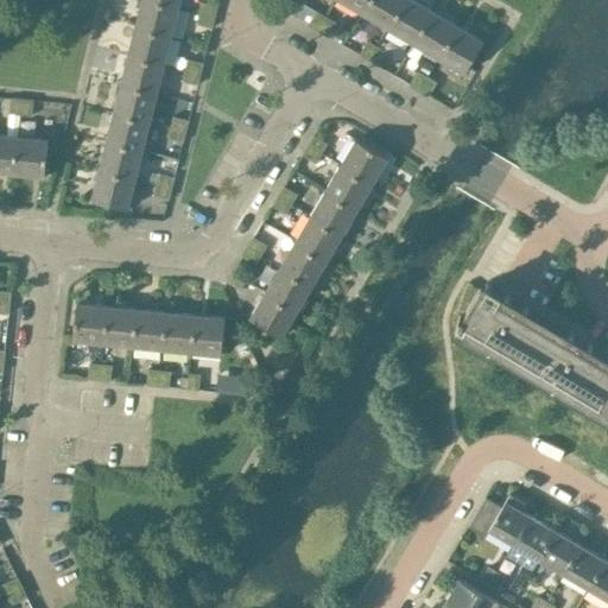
[(141,0),(135,26),(171,36),(178,7),(150,0),(141,0)]
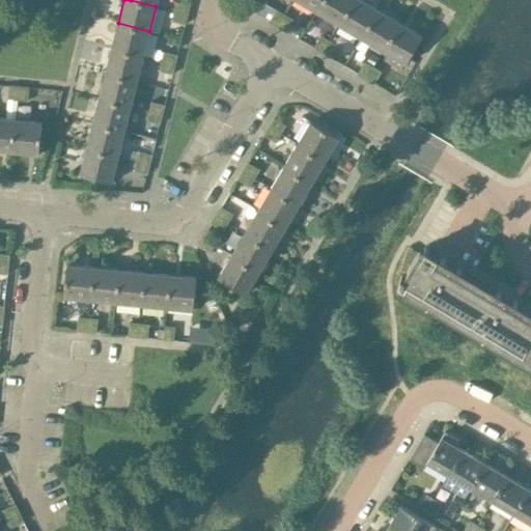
[(299,0),(316,10),(322,0),(299,0)]
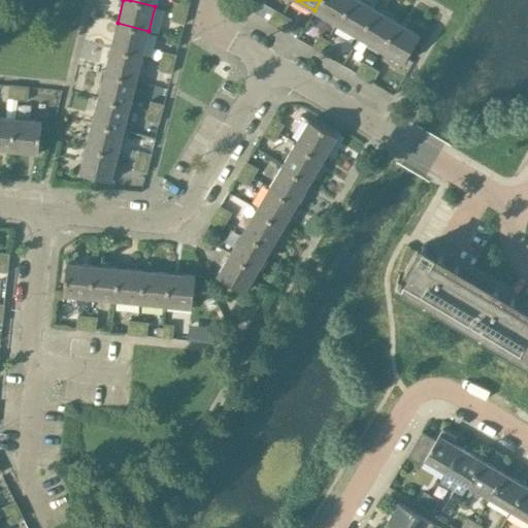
[(320,0),(315,10),(336,23),(350,0),(320,0)]
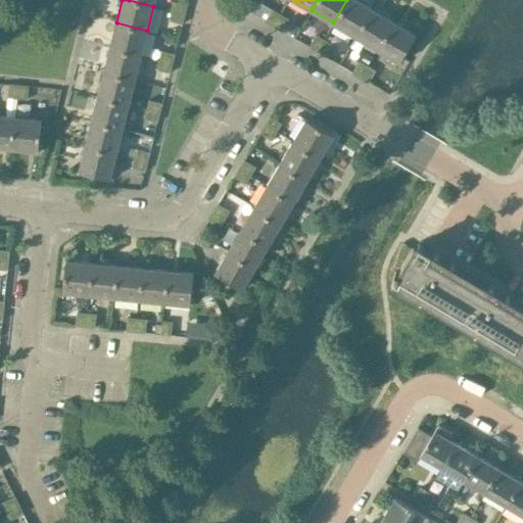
[(346,0),(333,22),(355,36),(371,8),(357,0),(346,0)]
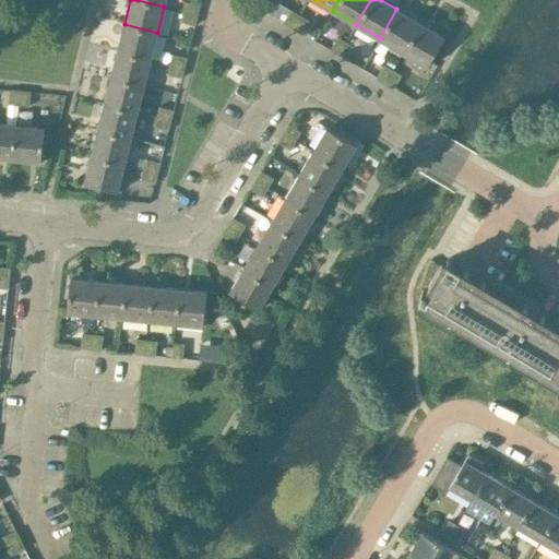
[(183,11),(198,15),(200,6),(186,1),(183,11)]
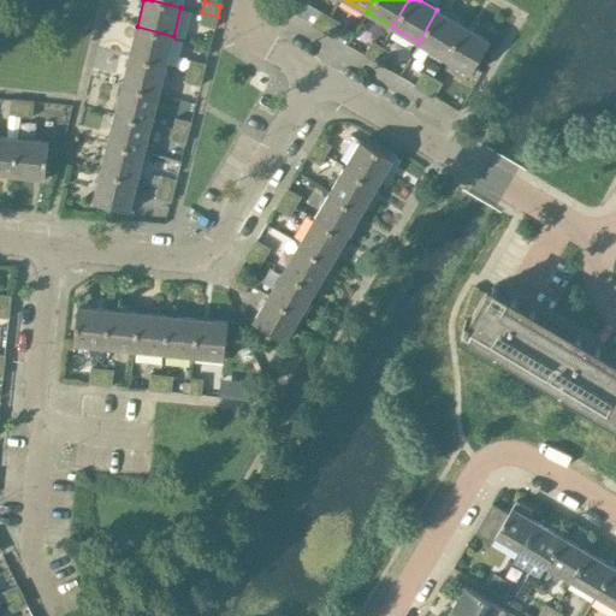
[(419,42),(444,58),(463,25),(437,10),(419,42)]
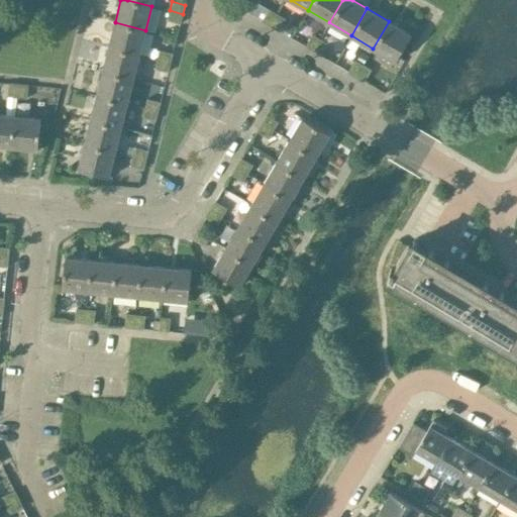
[(262,20),(270,25),(277,13),(269,9),(262,20)]
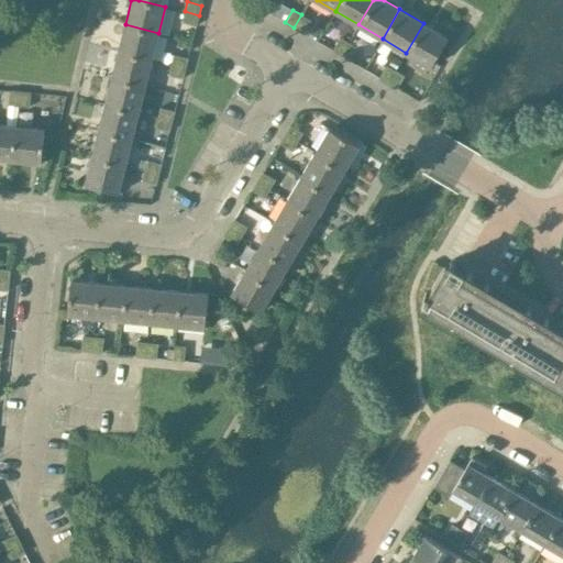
[(181,22),(197,25),(199,15),(185,11),(181,22)]
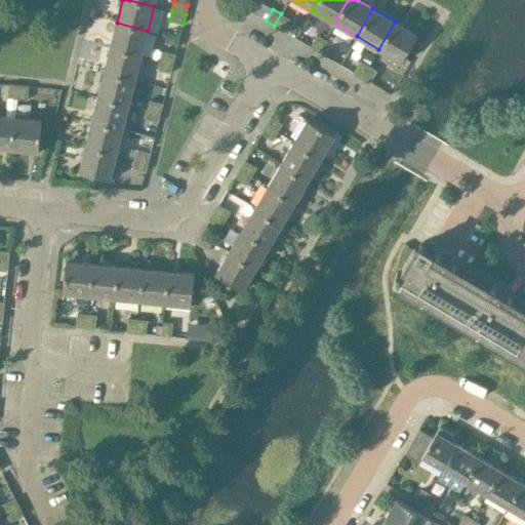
[(274,26),(283,31),(289,18),(281,13),(274,26)]
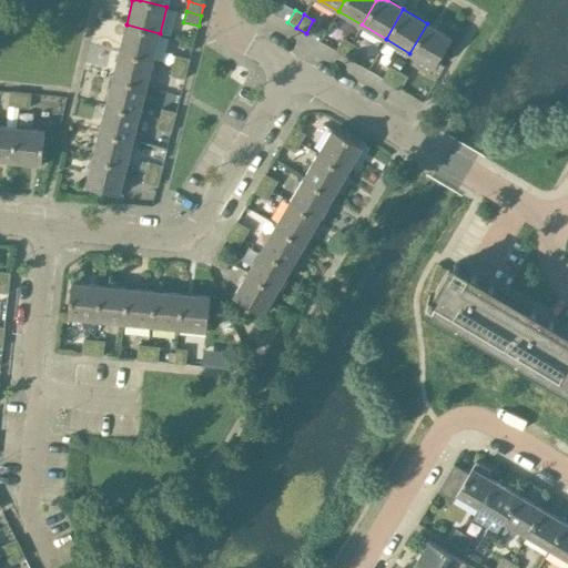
[(409,53),(434,68),(452,38),(427,23),(409,53)]
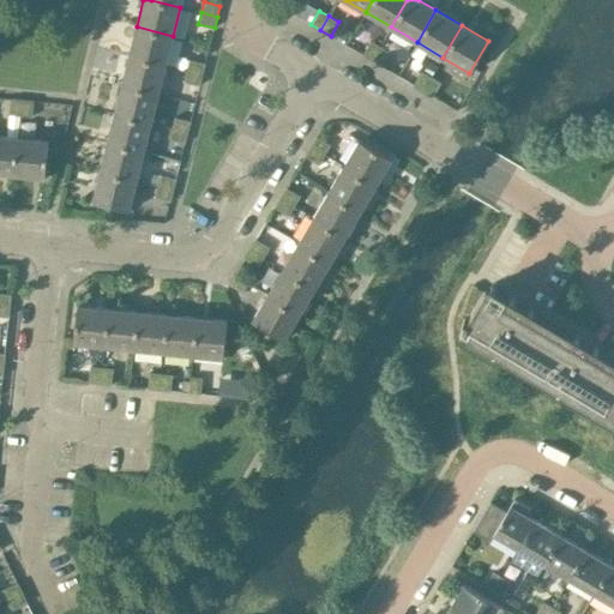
[(130,55),(166,65),(173,36),(137,26),(130,55)]
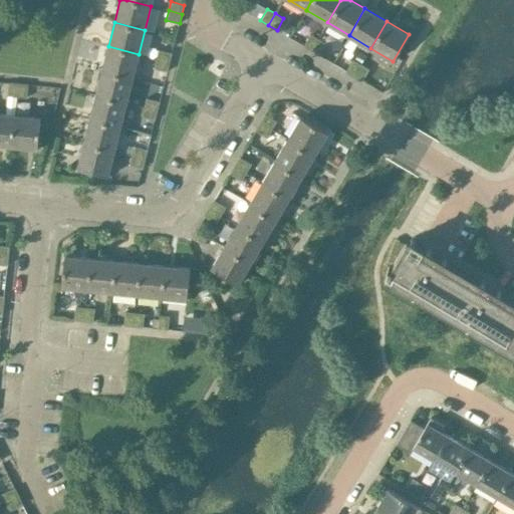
[(303,45),(311,50),(318,38),(310,34),(303,45)]
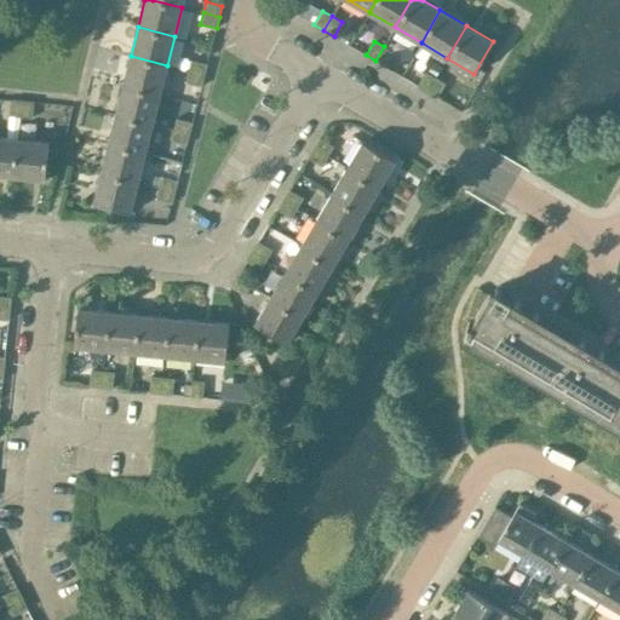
[(375,61),(385,67),(394,52),(384,46),(375,61)]
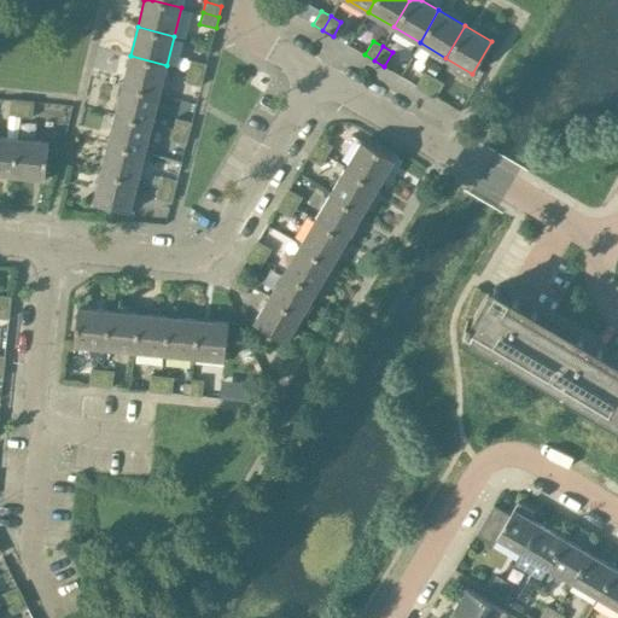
[(123,85),(159,94),(167,65),(130,56),(123,85)]
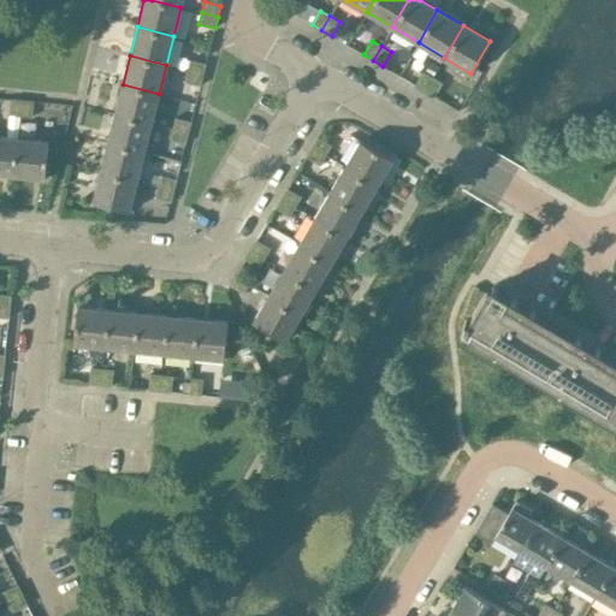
[(188,71),(203,75),(206,64),(190,59),(188,71)]
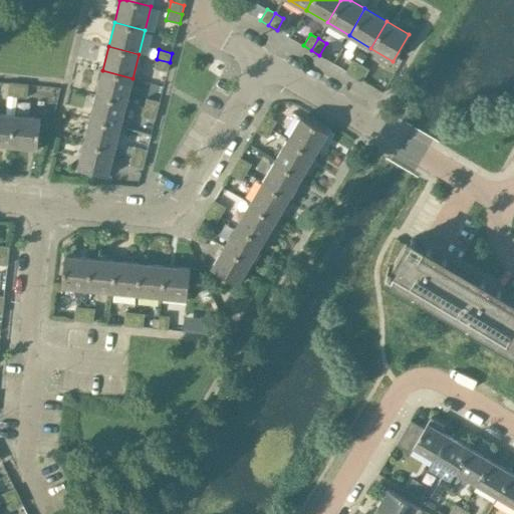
[(154,68),(167,71),(170,62),(157,59),(154,68)]
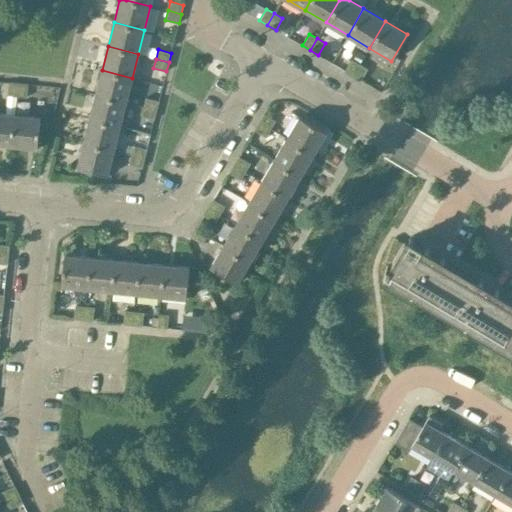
[(345,70),(353,75),(360,64),(351,59),(345,70)]
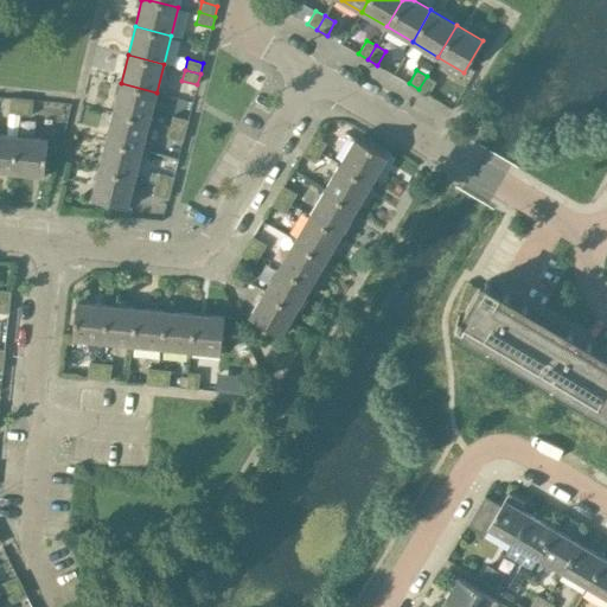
[(419,89),(428,95),(436,81),(427,76),(419,89)]
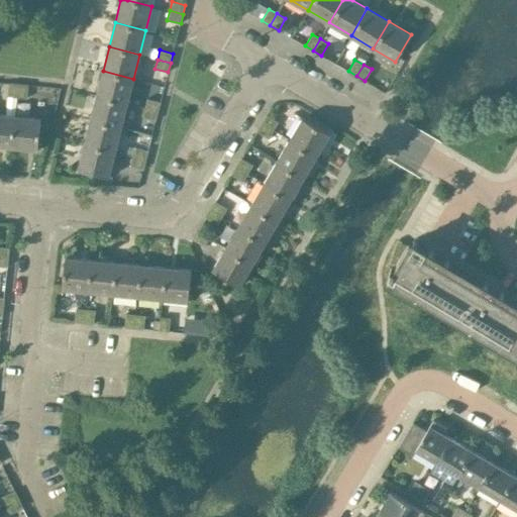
[(97,96),(127,103),(133,79),(103,71),(97,96)]
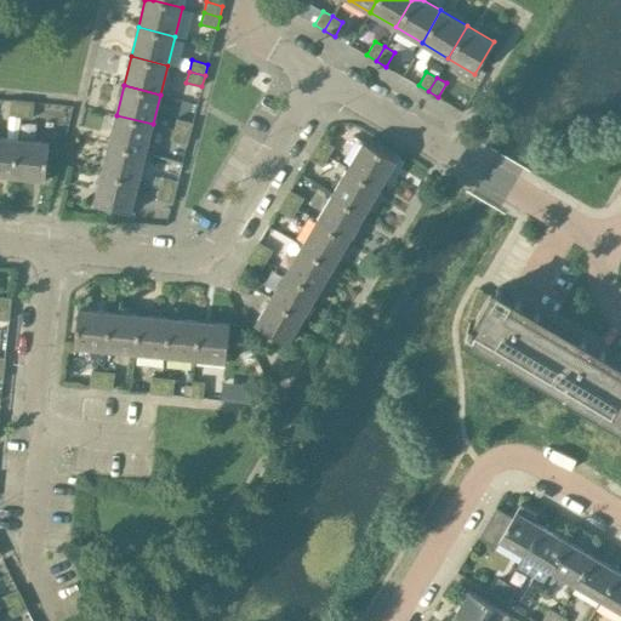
[(10,115),(21,117),(22,101),(11,100),(10,115)]
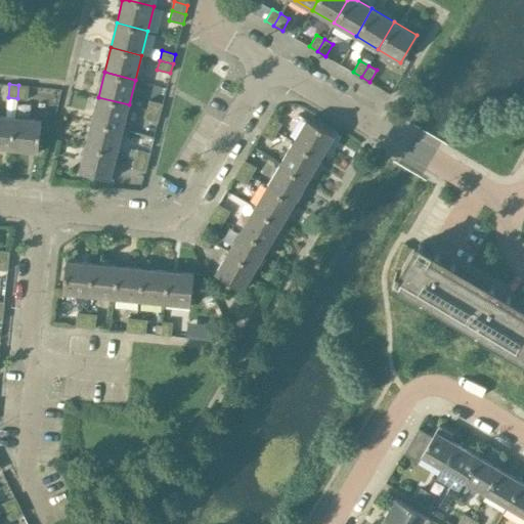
[(17,98),(27,99),(29,86),(18,85),(17,98)]
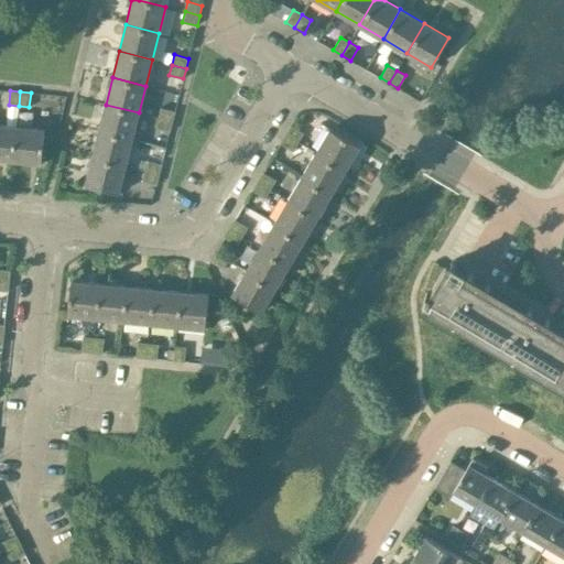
[(99,131),(132,139),(139,112),(106,105),(99,131)]
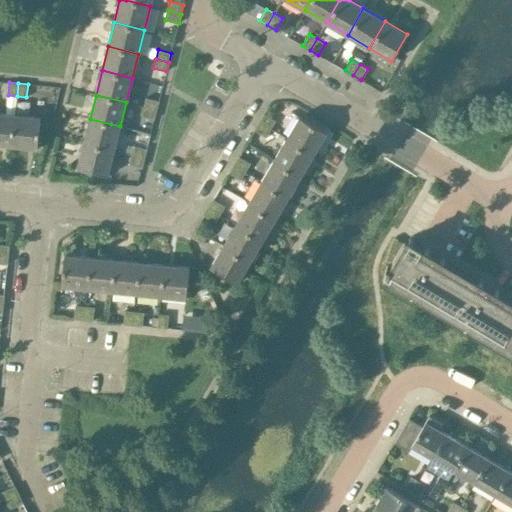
[(143,107),(157,110),(159,101),(146,97),(143,107)]
